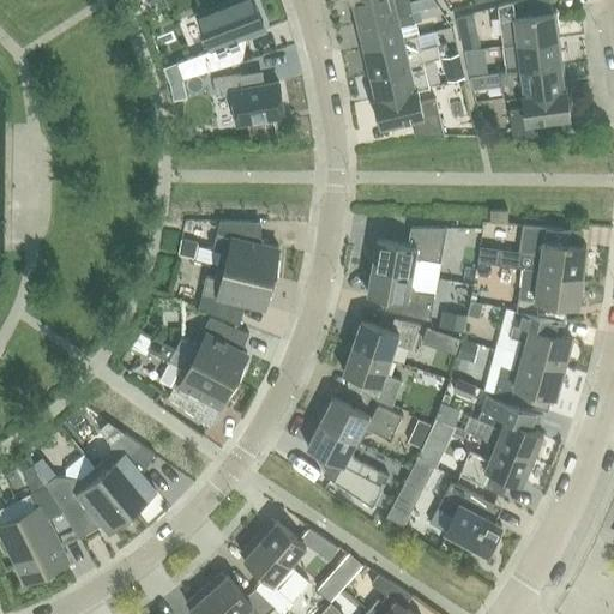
[(252,0),(233,0),(197,14),(211,49),(175,62),(181,78),(182,79),(238,62),(230,43),(264,30),(252,0)]
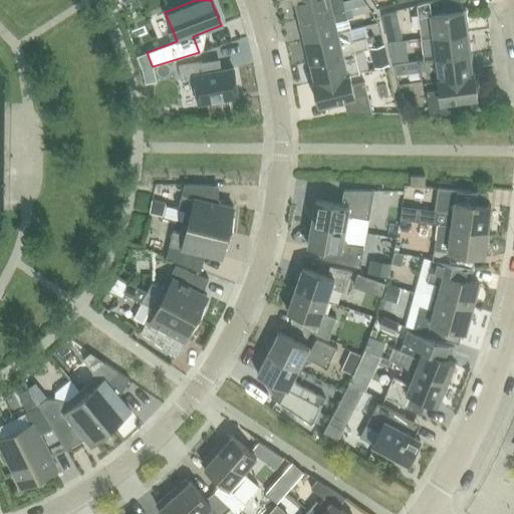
[(341,0),(294,0),(296,7),(295,10),(297,20),(344,9),(341,0)]
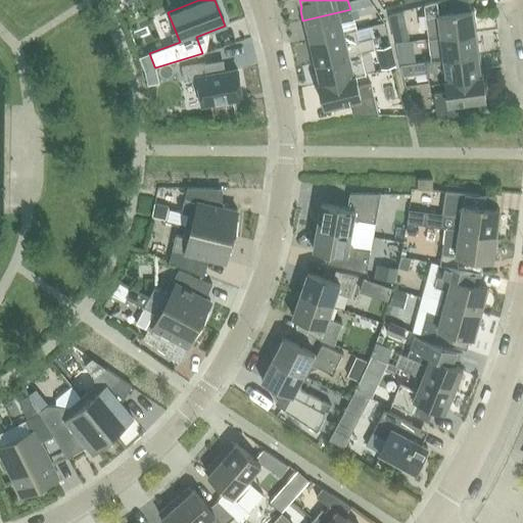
[(459,0),(442,0),(423,5),(428,39),(440,37),(474,33),(473,25),(475,21),(473,10),(461,11),(459,0)]
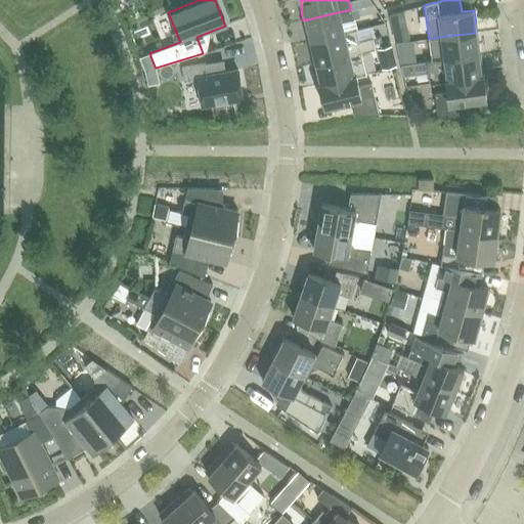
[(351,9),(303,20),(306,32),(308,33),(310,42),(343,34),(343,33),(341,23),(353,19),(351,9)]
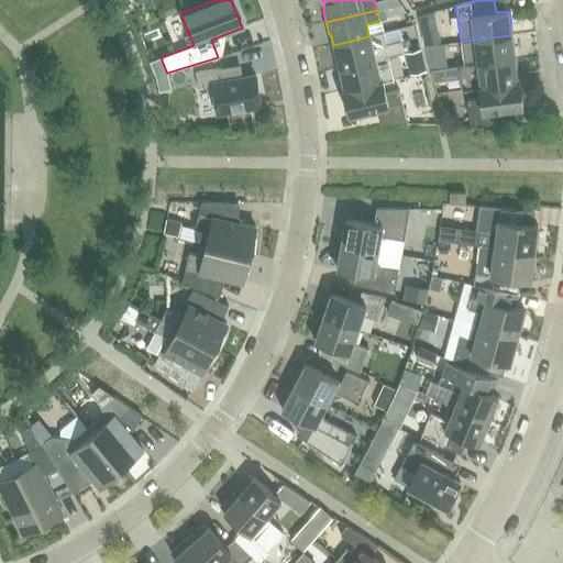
[(420,19),(422,31),(424,44),(424,45),(427,45),(440,42),(433,11),(419,14),(420,19)]
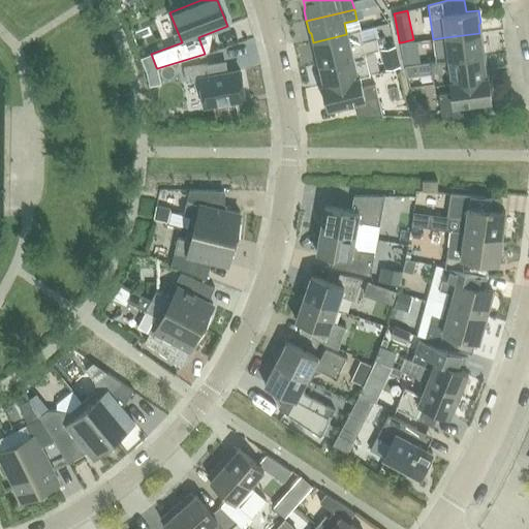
[(346,34),(313,42),(315,51),(314,54),(316,64),(365,53),(378,50),(376,38),(362,42),(359,30),(346,33),(346,34)]
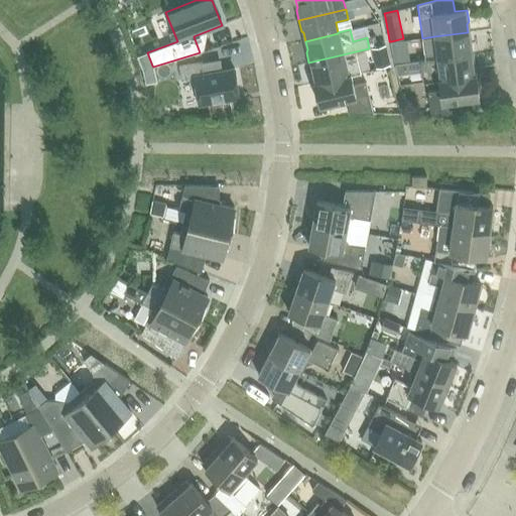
[(468,32),(434,36),(422,38),(425,59),(473,53),(472,43),(469,41),(468,32)]
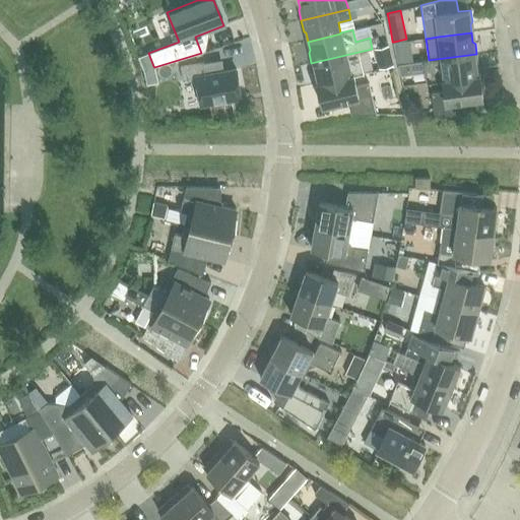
[(377,37),(370,38),(372,49),(376,48),(380,47),(377,37)]
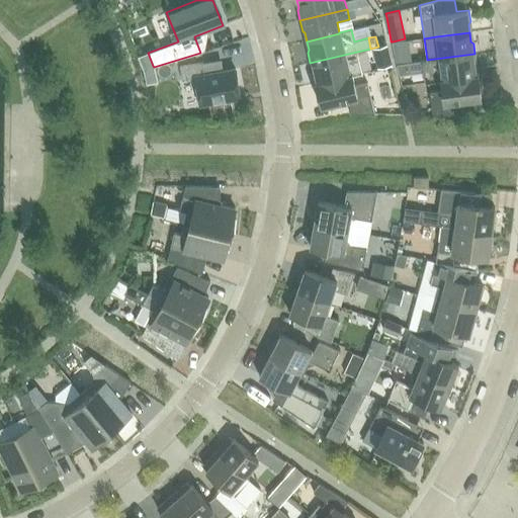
[(387,60),(389,59),(386,47),(375,50),(378,62),(387,60)]
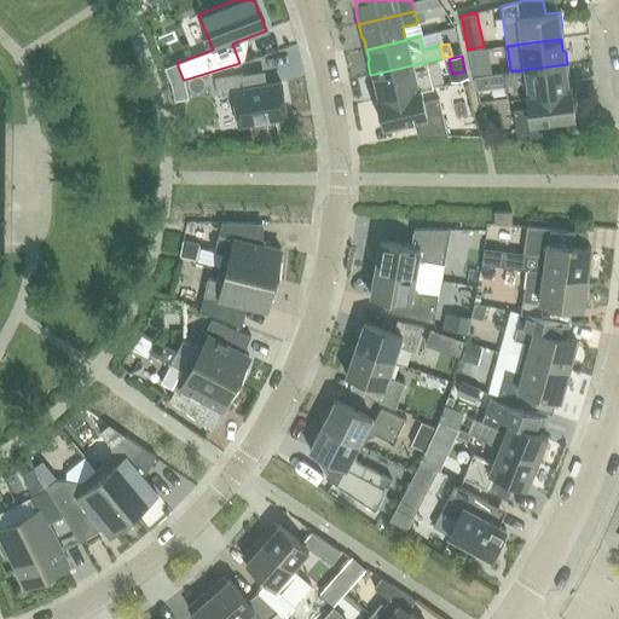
[(603,57),(605,84),(615,82),(614,56),(603,57)]
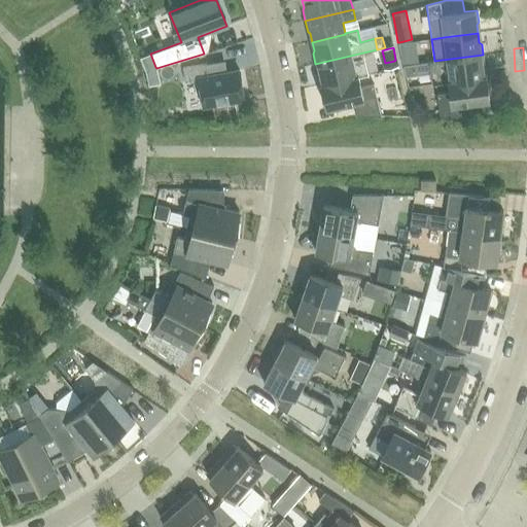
[(369,74),(363,53),(315,64),(318,74),(321,76),(322,84),(322,85),(358,76),(358,77),(369,74)]
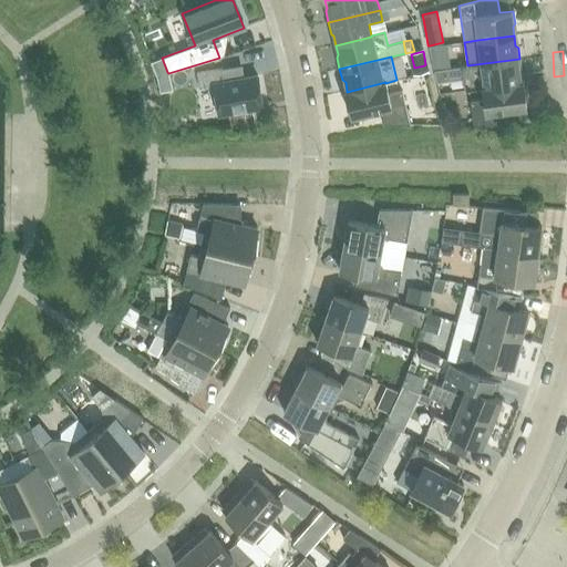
[(162,58),(151,62),(156,76),(167,72),(162,58)]
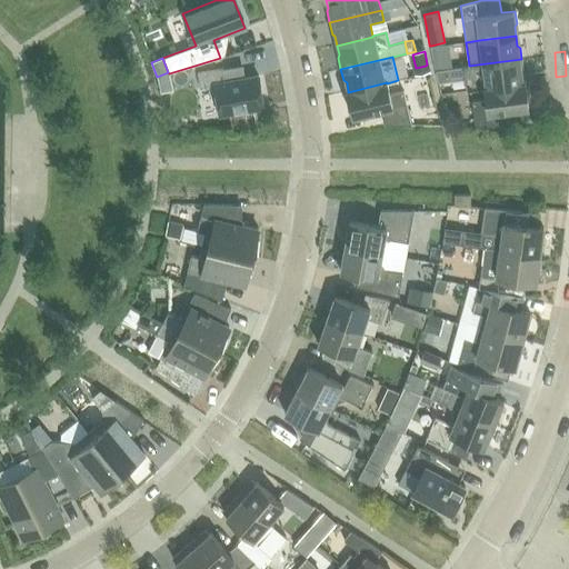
[(467,91),(483,89),(483,88),(522,83),(521,82),(520,73),(522,71),(521,59),(469,66),(463,67),(467,91)]
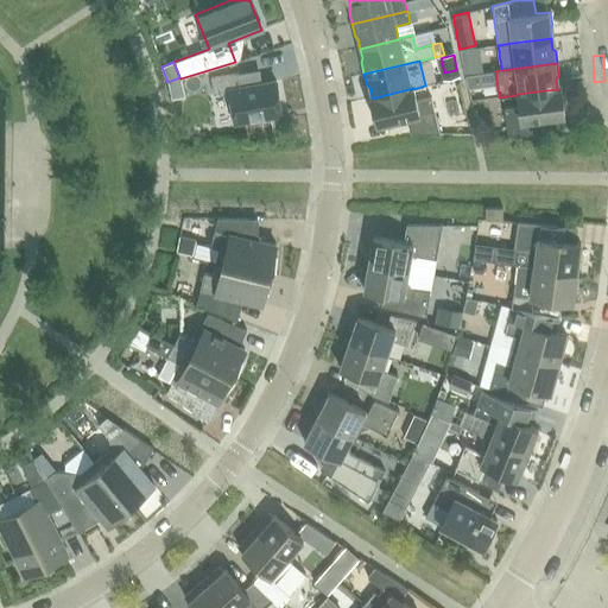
[(466,75),(466,78),(468,86),(481,83),(480,73),(466,75)]
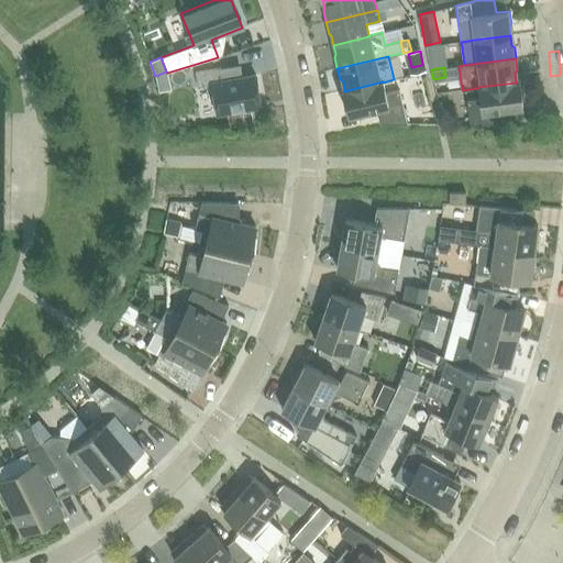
[(220,68),(195,73),(197,87),(211,85),(217,113),(261,106),(255,76),(222,81),(220,68)]
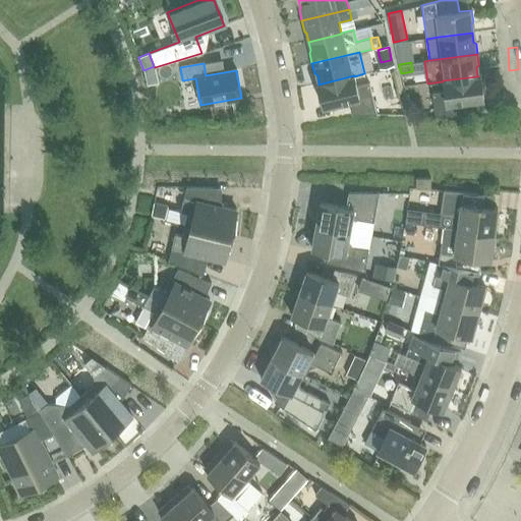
[(319,84),(319,83),(316,83),(317,89),(316,91),(319,101),(321,102),(323,107),(348,101),(351,115),(377,115),(368,83),(356,87),(354,76),(354,75),(319,84)]
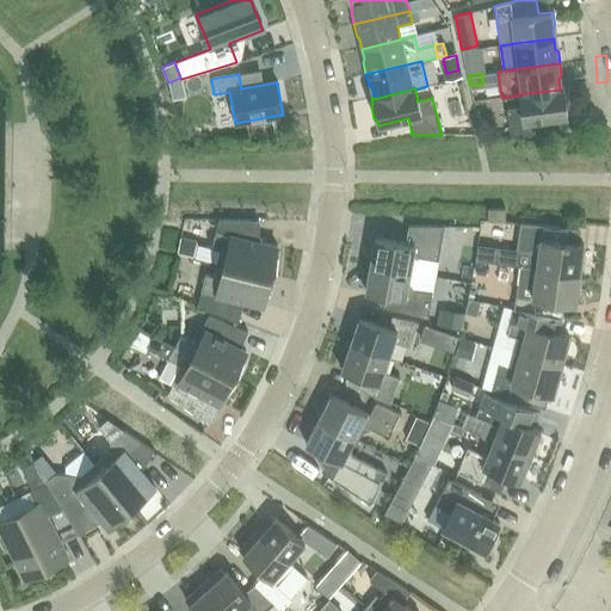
[(561,90),(519,94),(519,96),(520,109),(506,110),(510,136),(538,136),(536,119),(567,116),(566,110),(568,107),(567,96),(563,93),(563,88),(560,88),(561,90)]
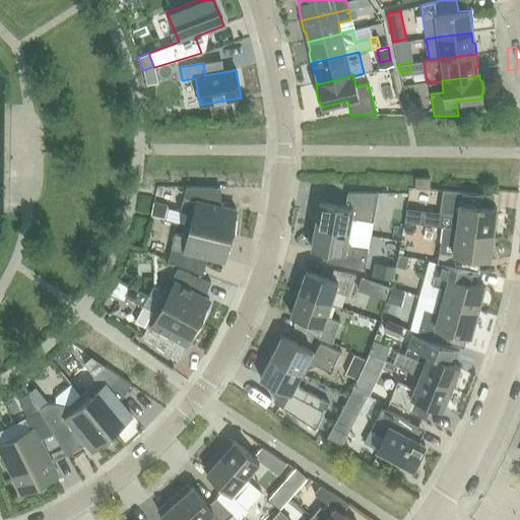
[(430,182),(430,179),(426,178),(414,178),(414,188),(430,189),(430,182)]
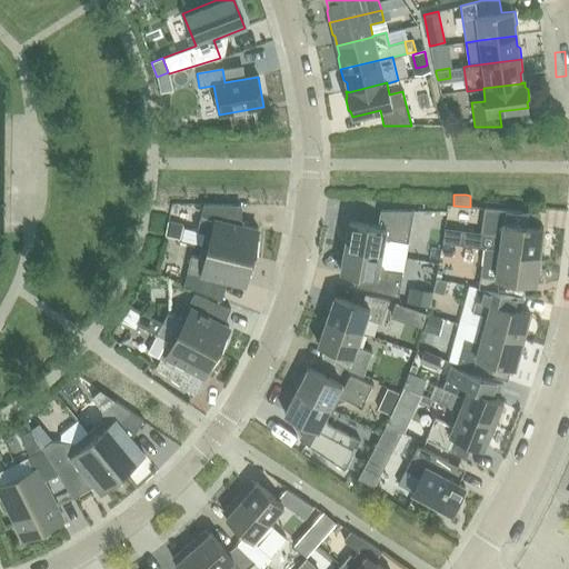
[(201,246),(256,259),(258,239),(256,239),(258,230),(231,223),(231,205),(202,205),(197,231),(205,233),(201,246)]
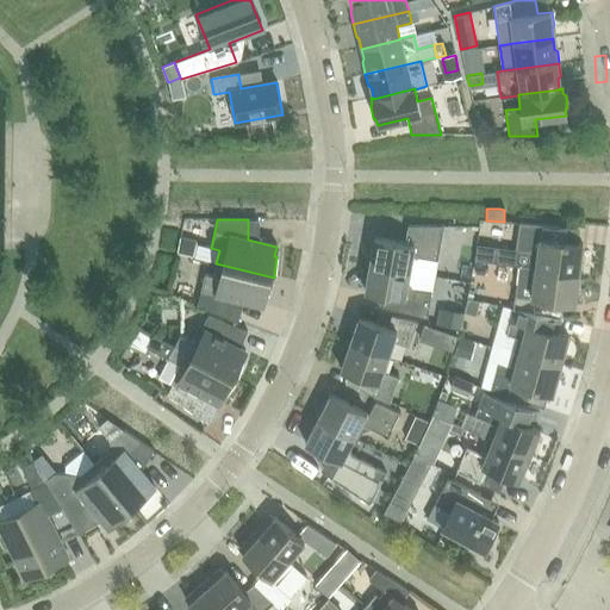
[(529,268),(578,274),(582,244),(559,241),(560,226),(518,223),(515,250),(531,253),(530,267),(529,268)]
